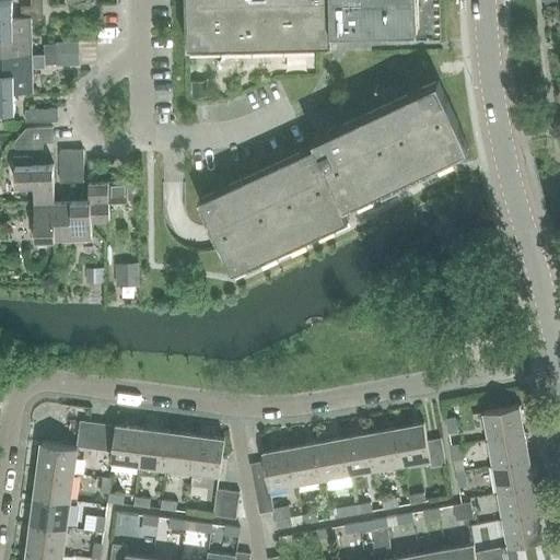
[(16,18),(15,0),(0,0),(0,36),(15,37),(15,18),(16,18)]
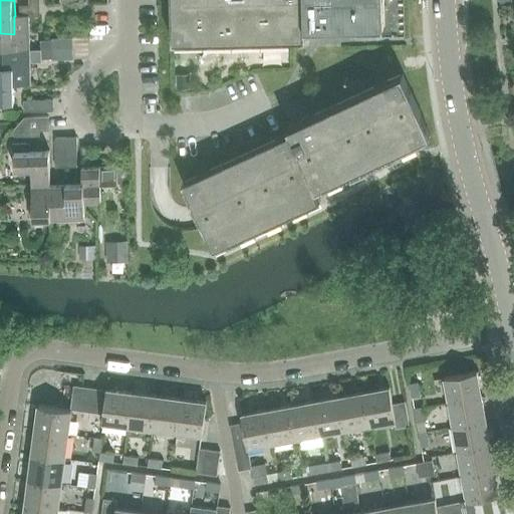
[(20,16),(30,16),(30,17),(40,17),(39,0),(28,0),(29,4),(20,4),(20,16)]
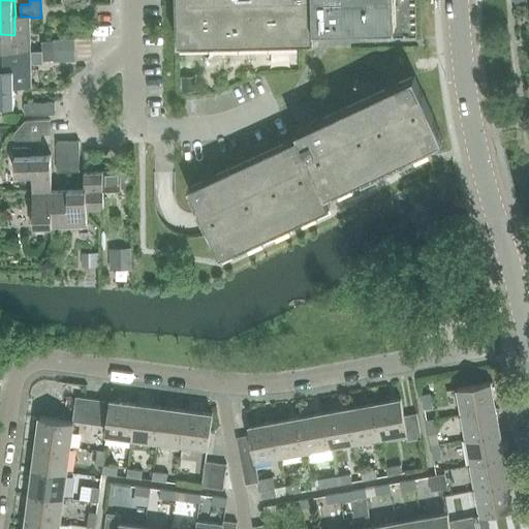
[(314,40),(313,28),(395,26),(394,0),(176,0),(177,43),(314,40)]
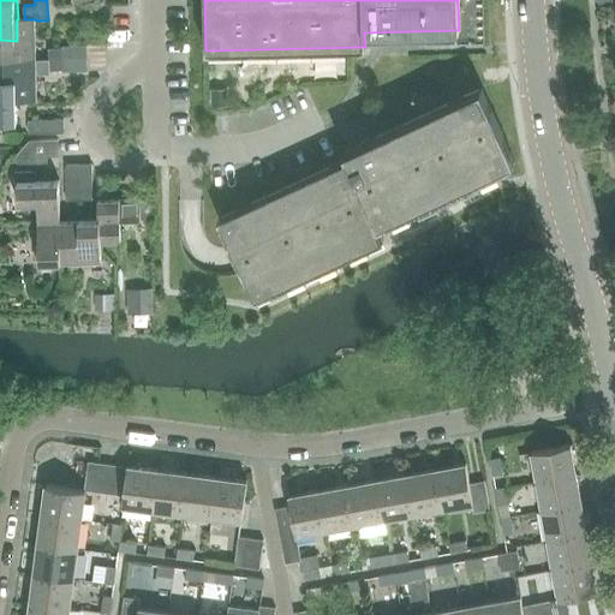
[(0,40),(0,60),(37,59),(36,21),(36,19),(24,19),(18,19),(17,19),(17,41),(0,40)]
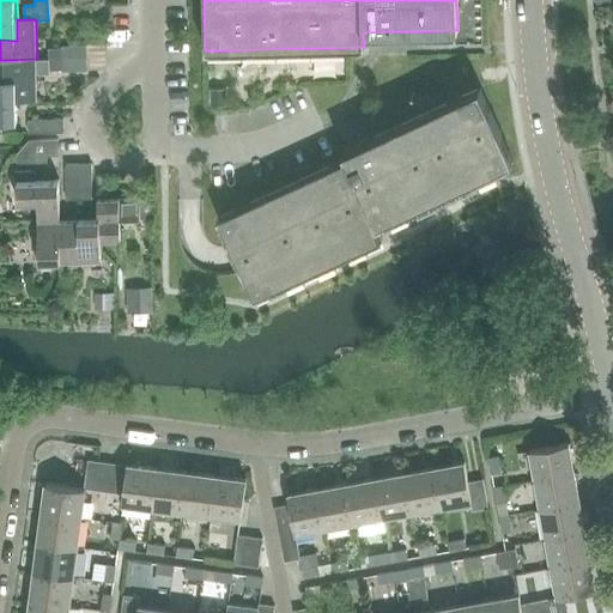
[(48,47),(49,59),(50,59),(87,58),(87,44),(61,46),(61,47),(48,47)]
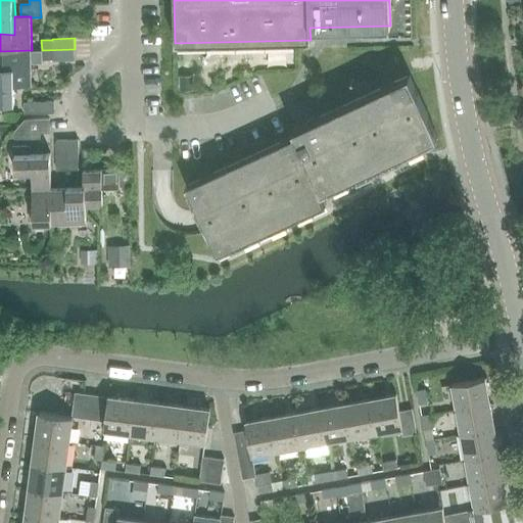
[(75,49),(43,50),(43,59),(53,59),(75,59),(75,49)]
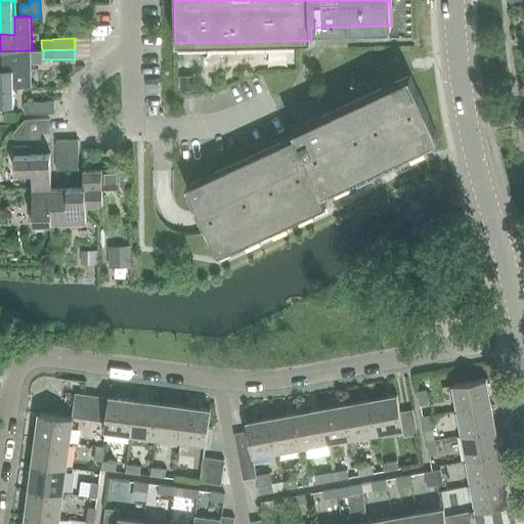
[(33,86),(32,62),(43,62),(43,59),(43,50),(42,50),(32,50),(0,51),(0,70),(14,70),(15,87),(33,86)]
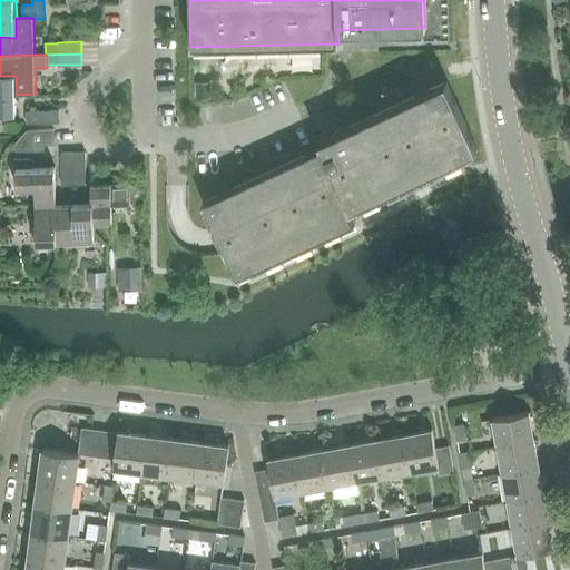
[(17,95),(16,76),(0,76),(0,112),(18,112),(17,95)]
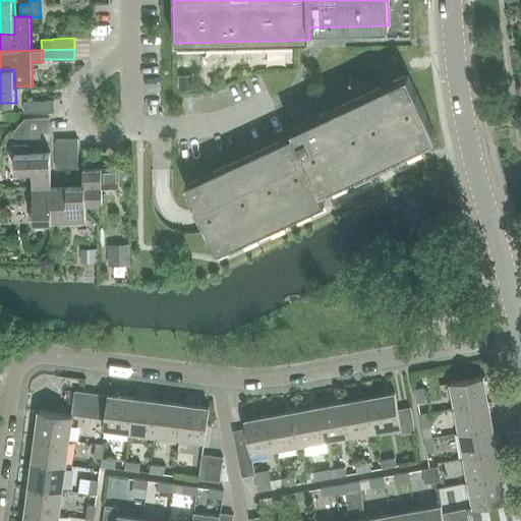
[(437,136),(408,73),(305,121),(291,127),(294,132),(185,184),(201,219),(217,251),(326,201),(321,190),(437,136)]
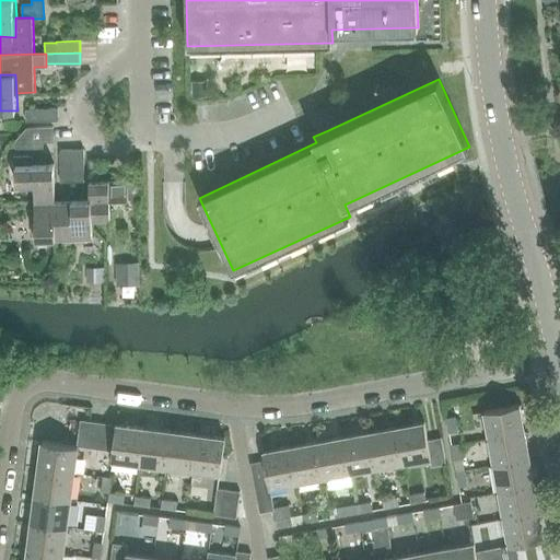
[(58,107),(25,108),(25,120),(58,120),(58,107)]
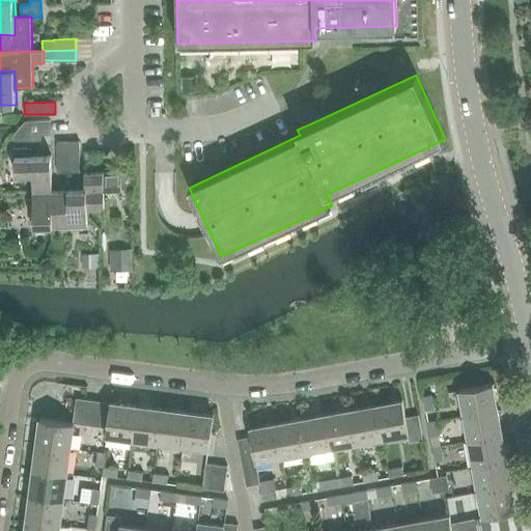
[(25,120),(16,132),(16,140),(29,140),(29,142),(42,142),(40,134),(50,134),(50,132),(50,120),(28,120),(25,120)]
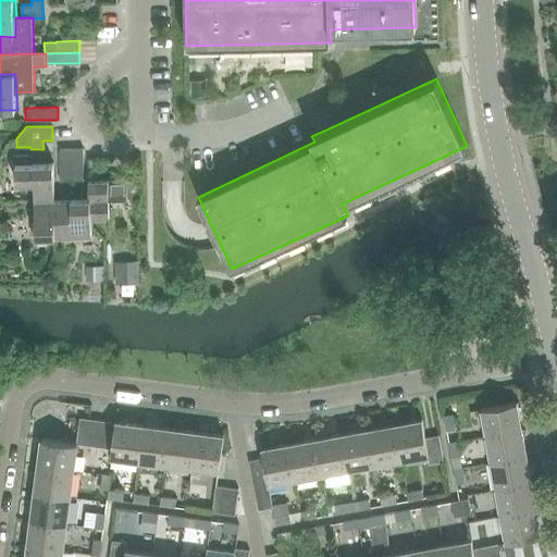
[(60,182),(70,182),(70,148),(59,148),(60,182)]
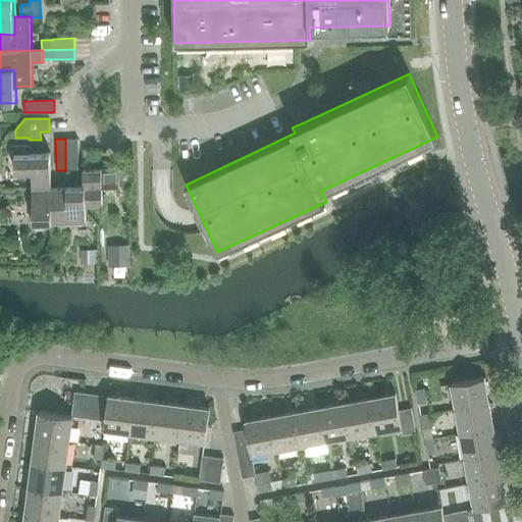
[(79,170),(79,148),(77,139),(65,139),(65,170),(79,170)]
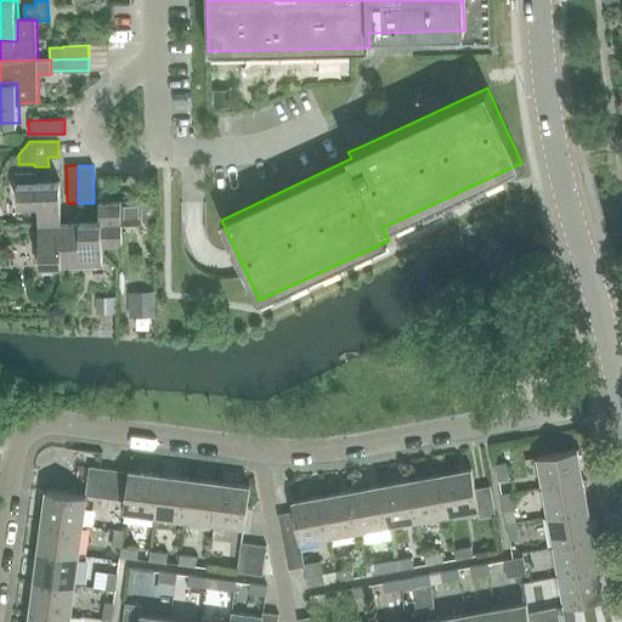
[(38,184),(38,171),(16,171),(17,207),(37,207),(38,225),(60,224),(58,184),(38,184)]
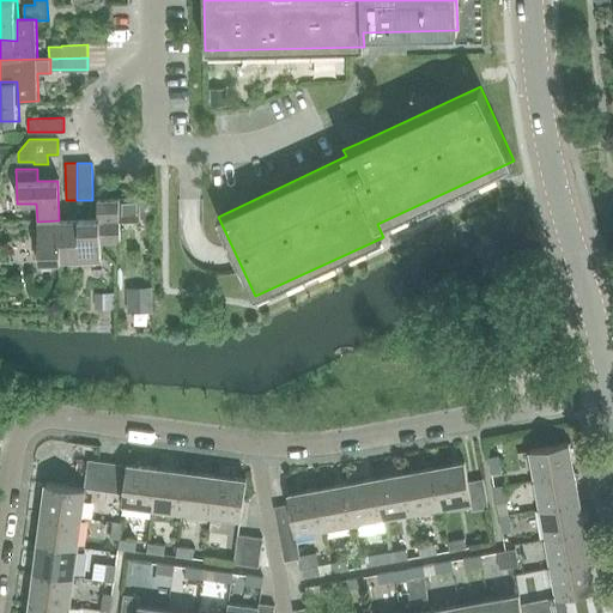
[(97,174),(97,198),(98,198),(109,198),(109,187),(109,174),(97,174)]
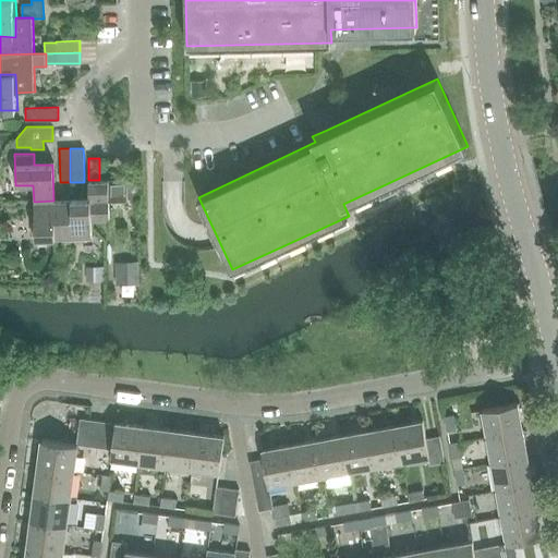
[(88,199),(89,199),(89,218),(91,218),(109,218),(108,201),(126,199),(125,180),(100,181),(87,181),(88,199)]
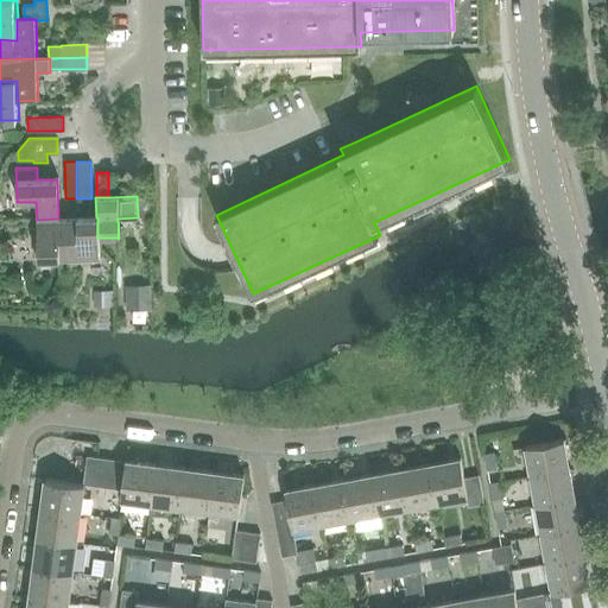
[(97,217),(96,217),(77,219),(78,239),(57,239),(58,260),(100,259),(99,238),(97,238),(97,217)]
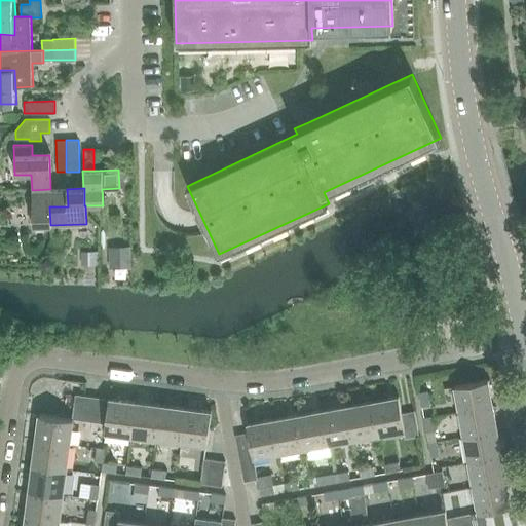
[(49,207),(68,207),(67,189),(50,189),(32,190),(33,226),(50,225),(49,207)]
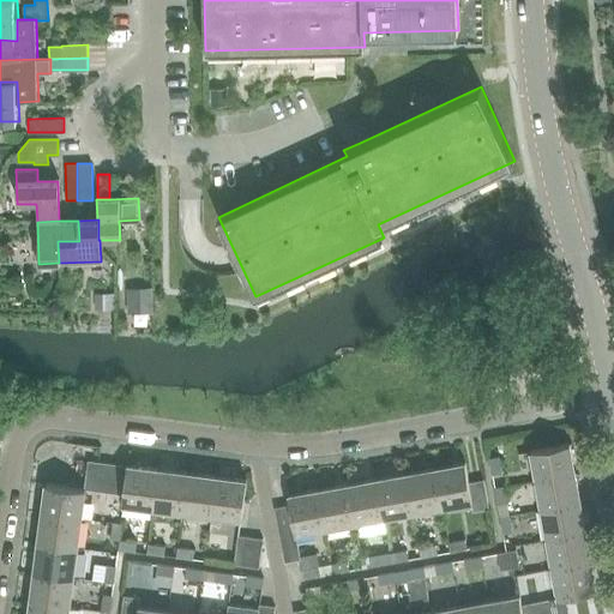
[(571,443),(531,450),(537,480),(576,473),(571,443)]
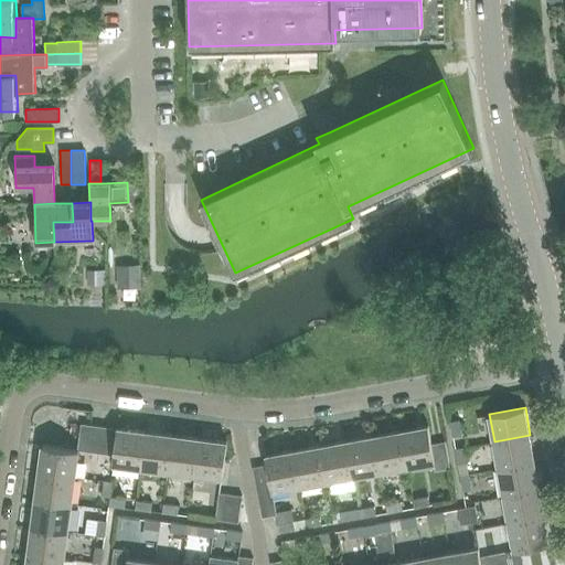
[(462,435),(460,419),(451,420),(454,436),(462,435)]
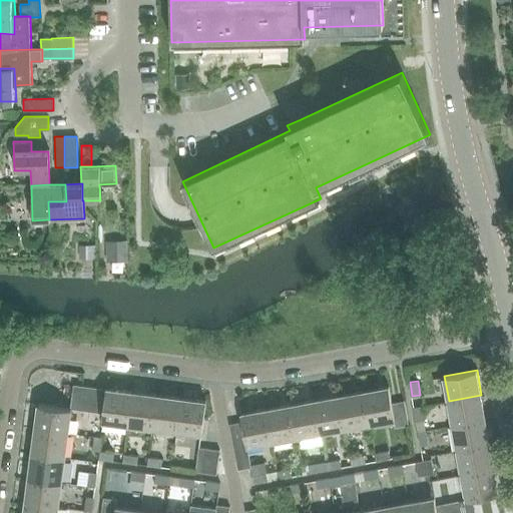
[(71,408),(79,409),(82,386),(74,385),(71,408)]
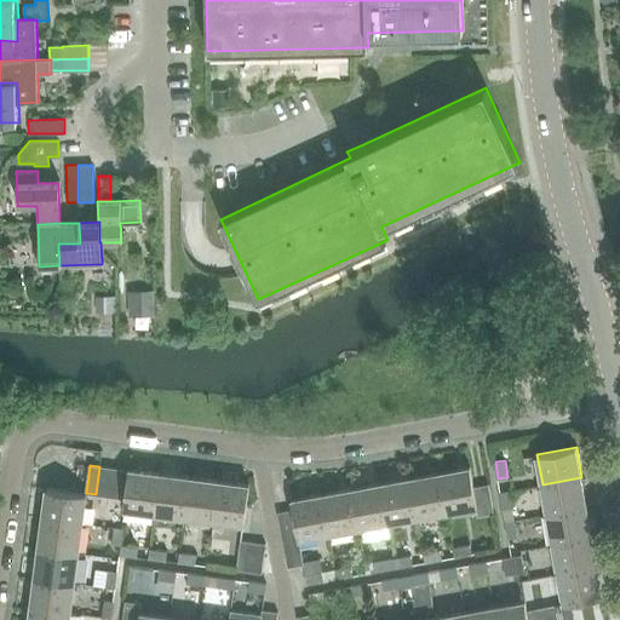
[(99,466),(96,494),(110,497),(114,469),(99,466)]
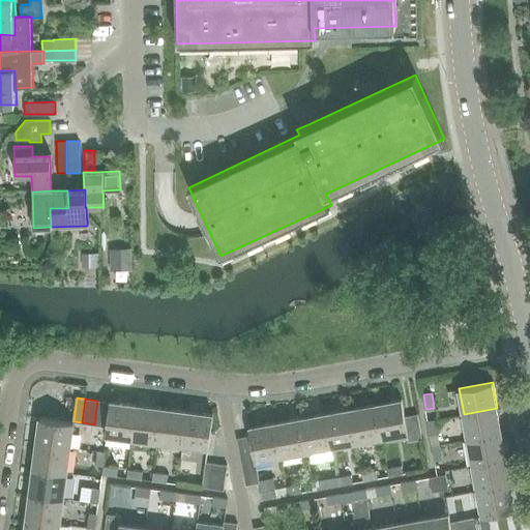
[(402,399),(377,404),(383,437),(408,433),(405,416),(402,399)]
